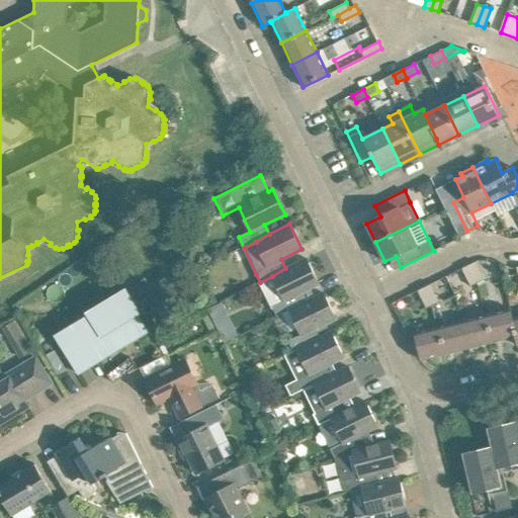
[(298,293),(319,283),(307,258),(285,268),(272,276),(285,301),(272,308),(277,317),(289,311),(303,303),(298,293)]
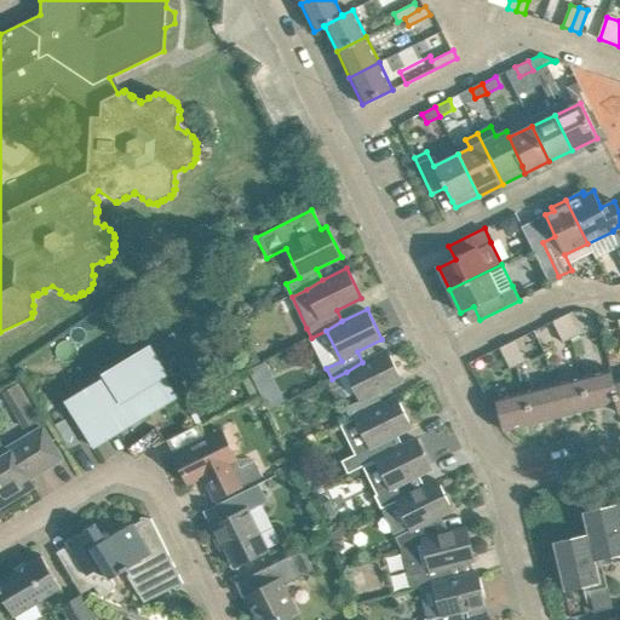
[(579,334),(568,314),(561,317),(570,338),(579,334)]
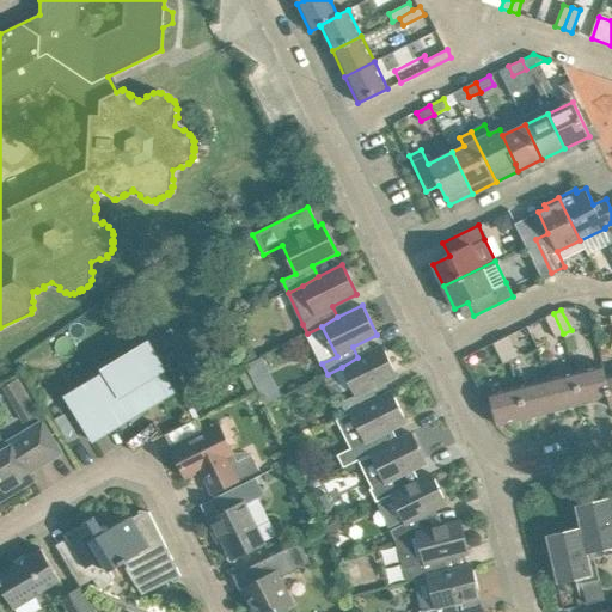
[(563,334),(554,313),(545,317),(556,338),(563,334)]
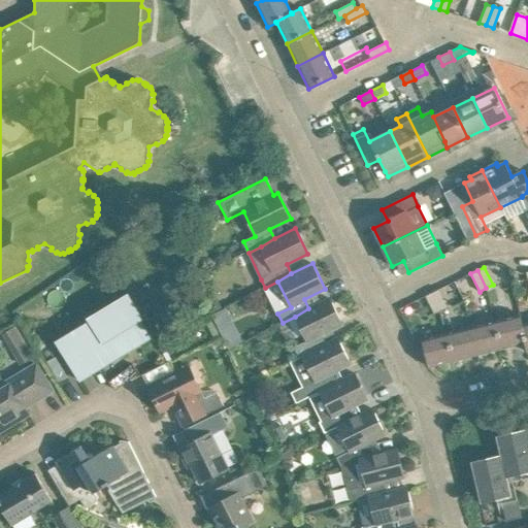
[(448,307),(438,290),(432,293),(440,311),(448,307)]
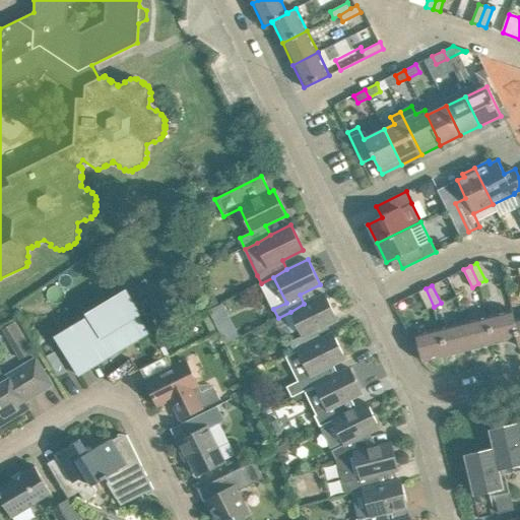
[(77,375),(148,331),(137,314),(131,317),(128,313),(137,307),(126,288),(85,313),(87,316),(54,336),(77,375)]
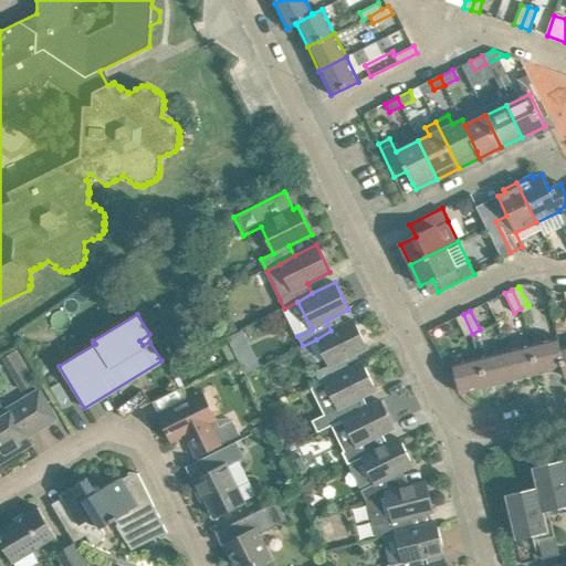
[(472,334),(463,314),(456,317),(465,337),(472,334)]
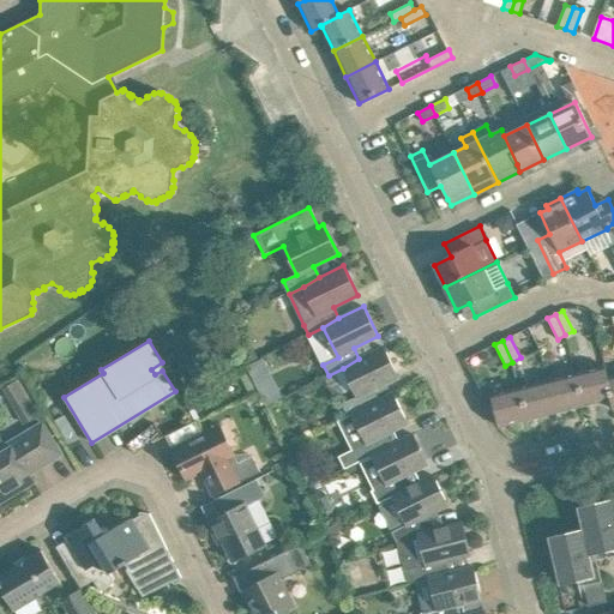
[(385,384),(398,377),(383,347),(359,359),(343,368),(359,398),(344,405),(349,417),(353,416),(379,401),(379,399),(377,393),(387,389),(385,384)]
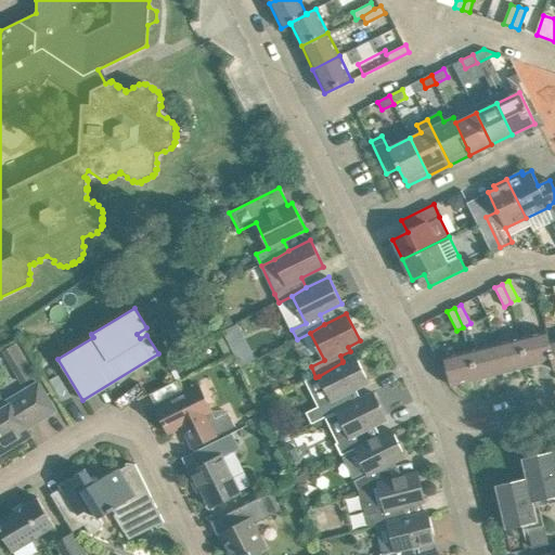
[(227,314),(216,320),(221,331),(232,325),(227,314)]
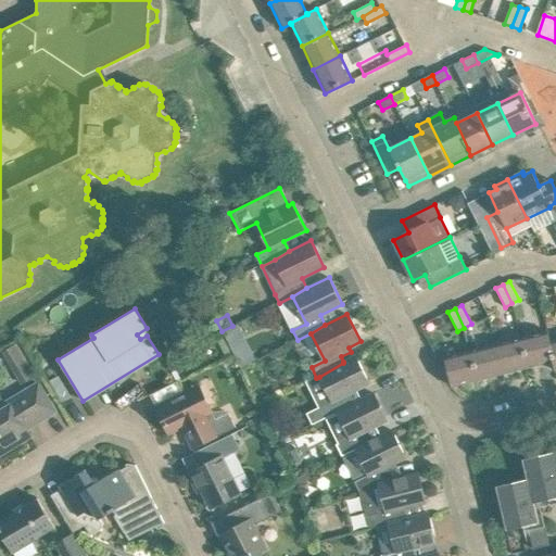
[(235,326),(224,331),(229,341),(237,338),(238,331),(235,326)]
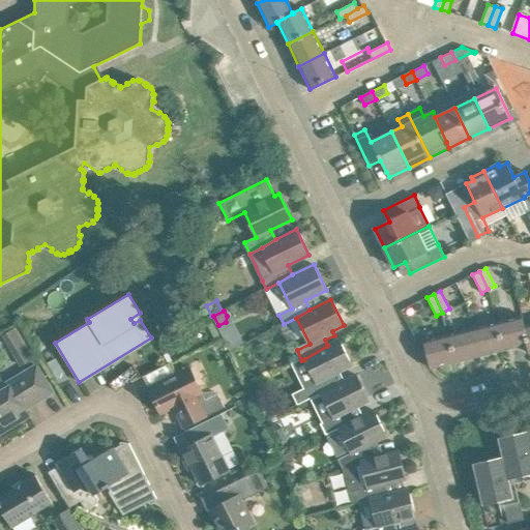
[(527,344),(523,326),(524,325),(522,316),(496,322),(503,350),(526,344),(527,344)]
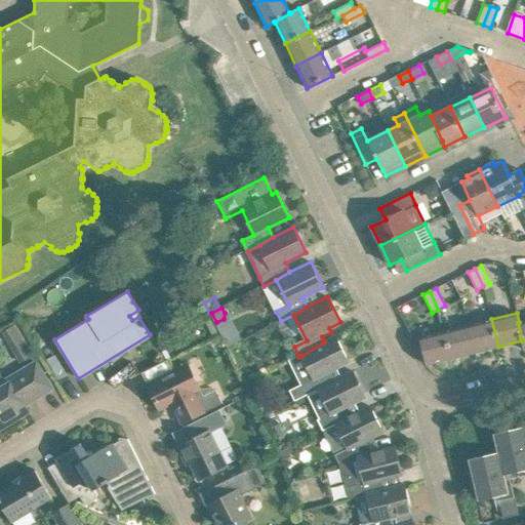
[(498,347),(491,319),(468,325),(475,352),(498,347)]
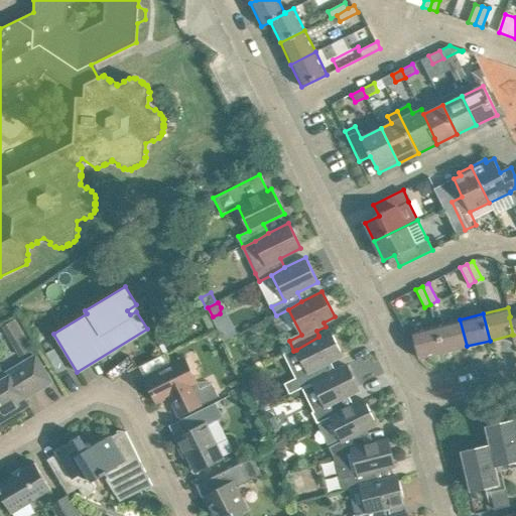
[(467,346),(460,319),(436,326),(443,352),(467,346)]
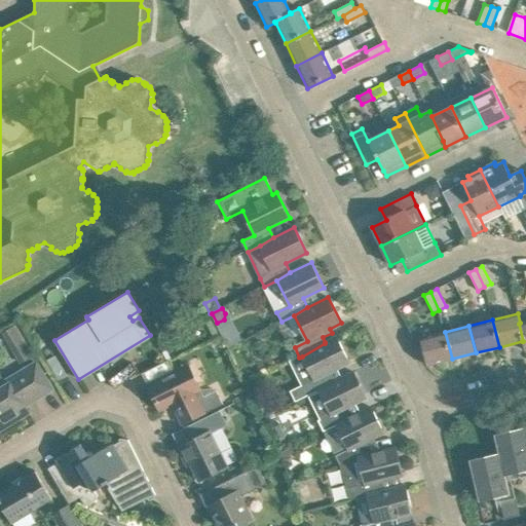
[(452,359),(445,332),(420,338),(426,365),(452,359)]
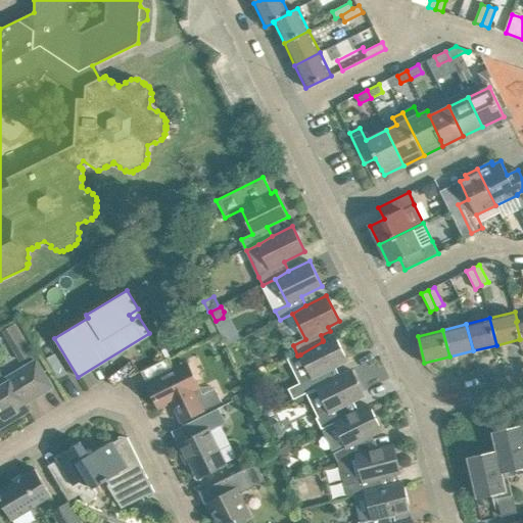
[(326,371),(347,361),(334,335),(323,340),(323,341),(300,354),(311,375),(298,381),(305,394),(318,388),(331,380),(326,371)]
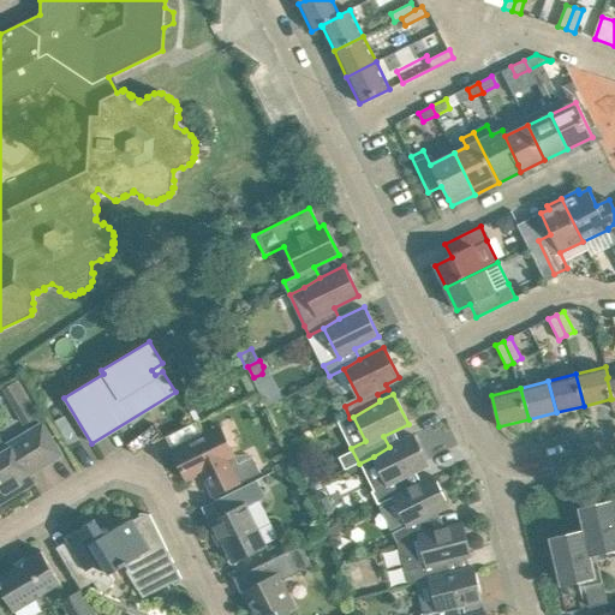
[(29,475),(61,455),(42,424),(9,445),(11,448),(0,454),(0,502),(34,483),(29,475)]
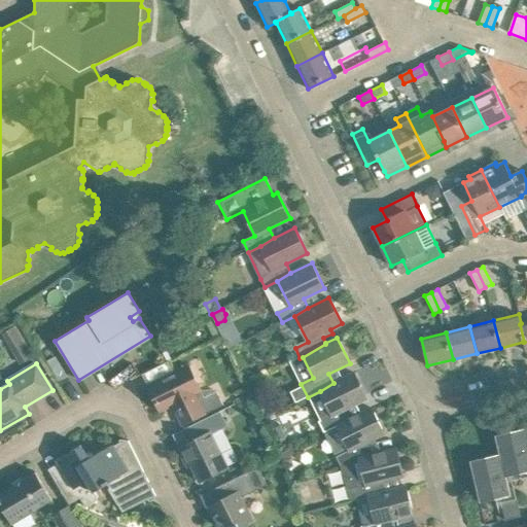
[(204,397),(188,364),(147,385),(160,412),(172,406),(182,425),(223,405),(216,391),(204,397)]
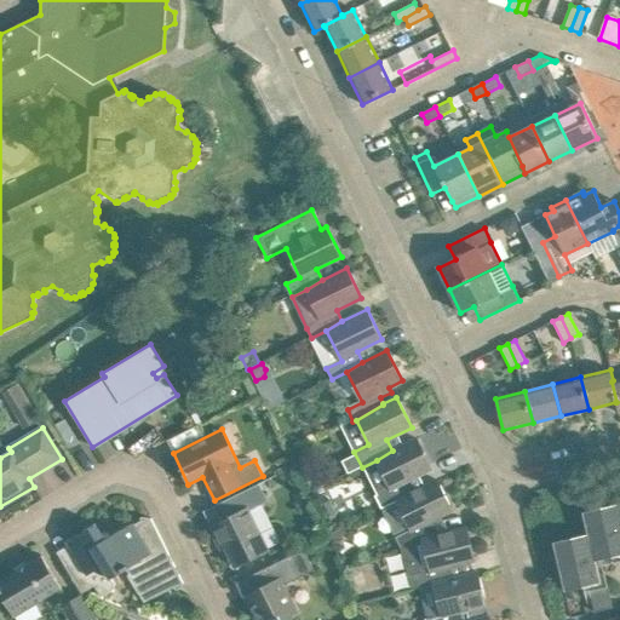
[(407,481),(431,469),(417,438),(392,451),(377,460),(391,491),(377,498),(382,509),(396,500),(413,492),(407,481)]
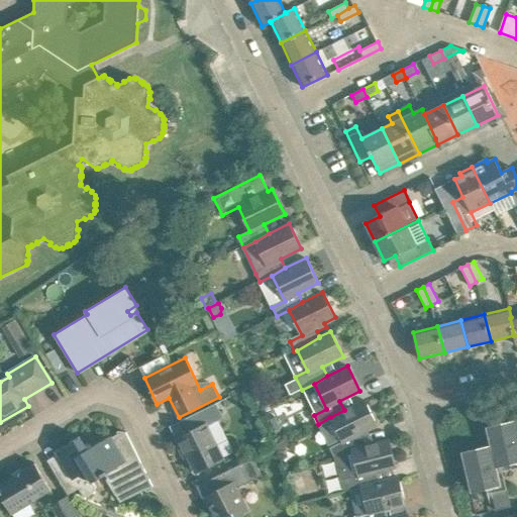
[(245,389),(238,393),(243,404),(251,400),(245,389)]
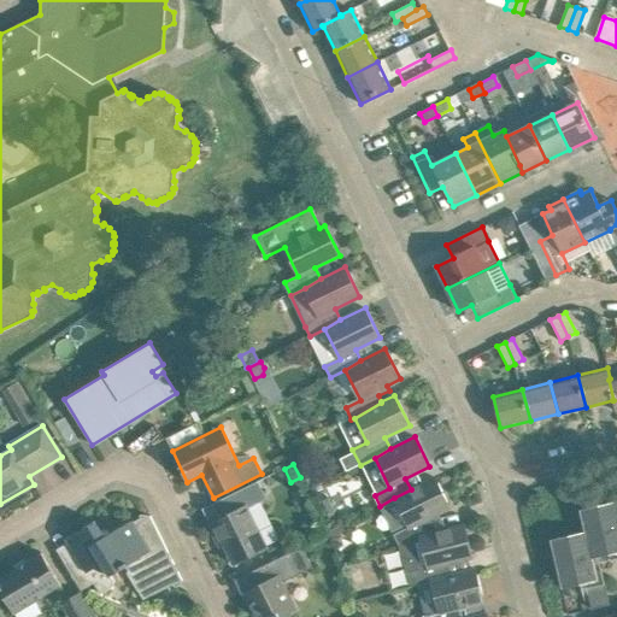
[(450,507),(435,477),(411,489),(394,498),(409,528),(394,535),(400,547),(421,536),(433,534),(432,533),(425,519),(450,507)]
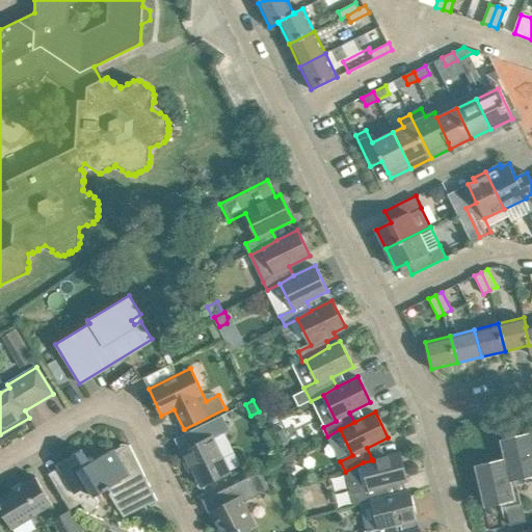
[(230,472),(213,437),(229,429),(221,416),(192,429),(200,443),(180,452),(185,462),(188,460),(201,486),(230,472)]
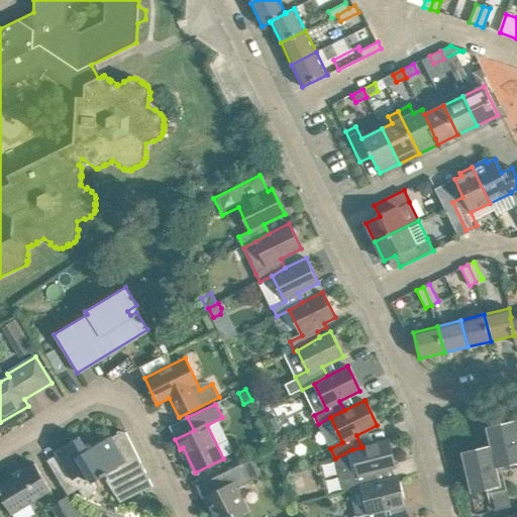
[(516,462),(516,427),(515,420),(486,427),(490,445),(496,468),(516,462)]
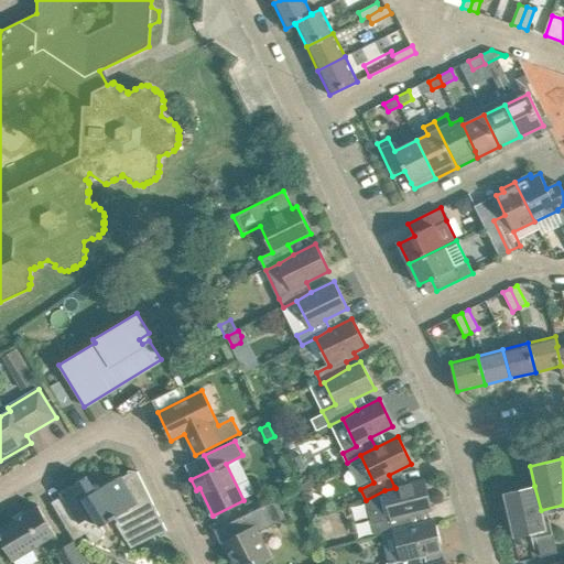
[(166,531),(138,472),(129,470),(101,487),(99,484),(95,483),(91,485),(86,477),(61,491),(91,544),(100,539),(101,531),(99,527),(112,518),(131,549),(166,531)]
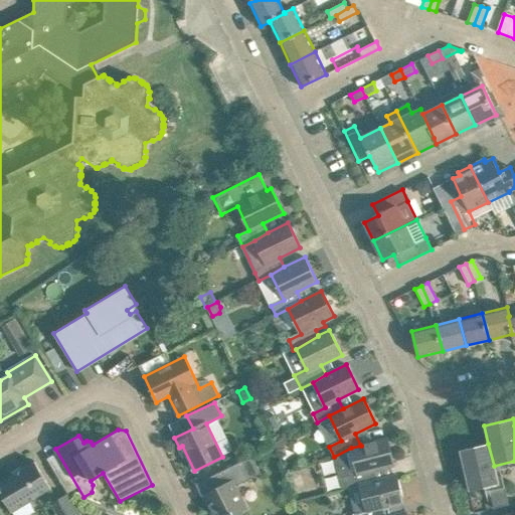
[(372,471),(374,470),(394,465),(387,438),(360,445),(361,446),(351,448),(334,457),(342,489),(360,485),(374,480),(372,471)]
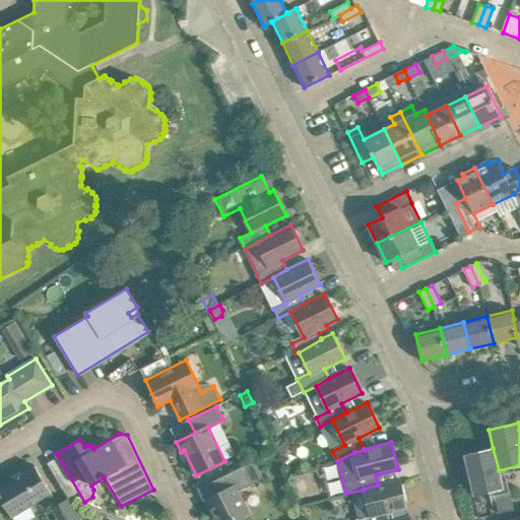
[(288,445),(278,449),(282,457),(288,454),(286,451),(290,449),(288,445)]
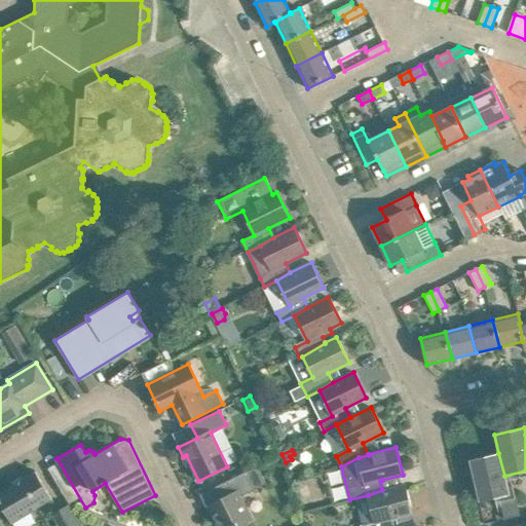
[(509,494),(504,476),(498,453),(470,460),(479,501),(509,494)]
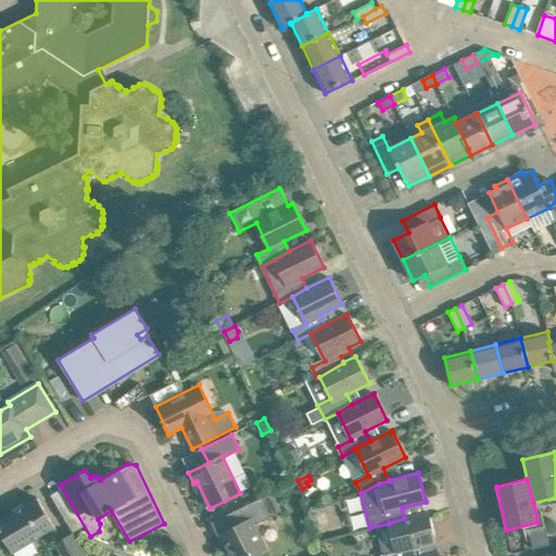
[(251,555),(266,548),(254,525),(281,512),(272,493),(239,509),(219,519),(225,531),(222,533),(228,545),(225,547),(228,555),(251,555)]
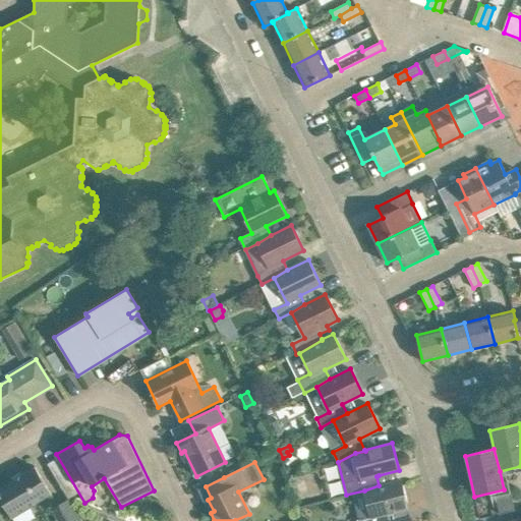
[(52,495),(45,484),(35,467),(21,475),(19,472),(11,477),(13,480),(0,487),(0,500),(11,519),(52,495)]
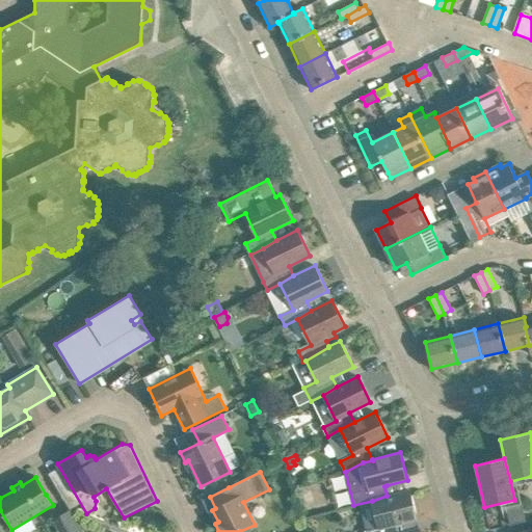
[(396,531),(394,525),(417,519),(409,490),(387,496),(372,501),(378,527),(365,531),(396,531)]
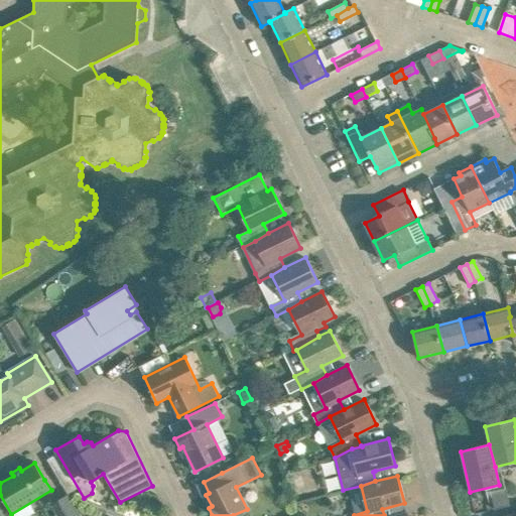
[(509,506),(505,488),(490,492),(494,510),(509,506)]
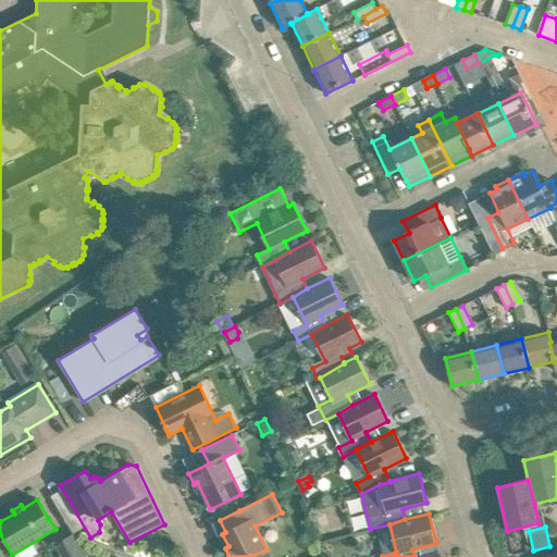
[(87,556),(73,533),(54,545),(61,556),(87,556)]
